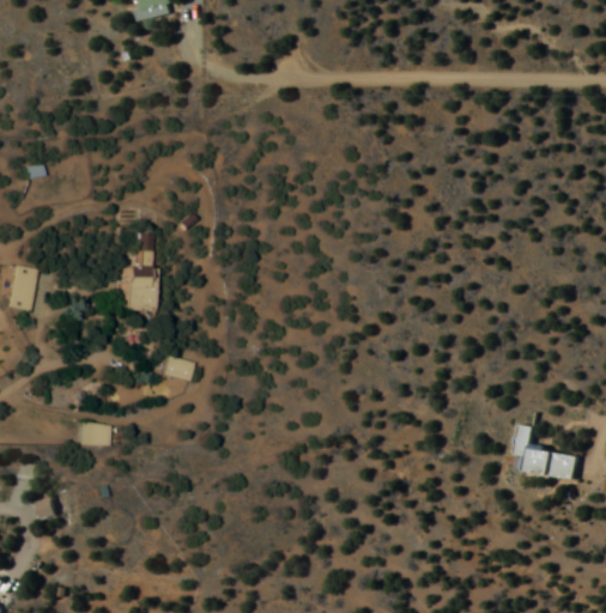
[(177,14),(174,0),(139,0),(144,23),(177,14)]
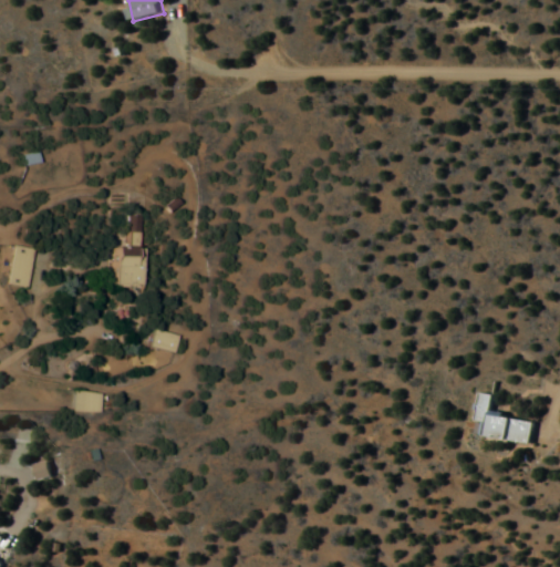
[(41,165),(40,155),(26,155),(26,165),(41,165)]
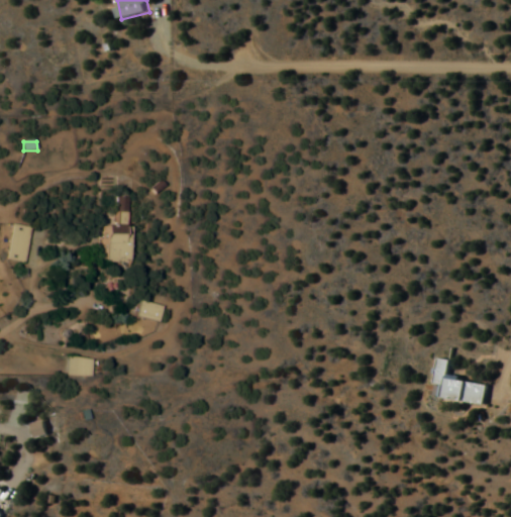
[(32,227),(13,224),(7,260),(26,263),(32,227)]
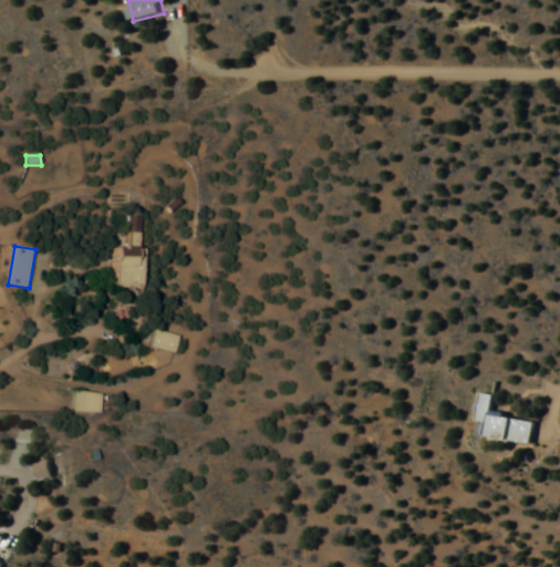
[(142,246),(112,246),(112,287),(142,287),(142,246)]
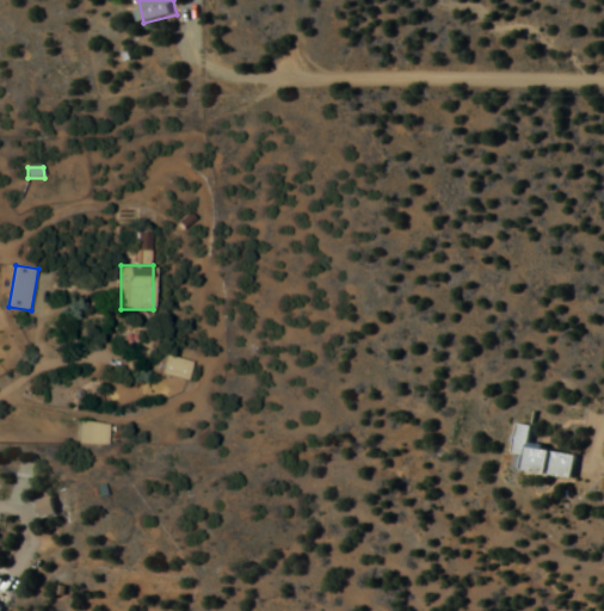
[(192,360),(165,357),(162,375),(189,380),(192,360)]
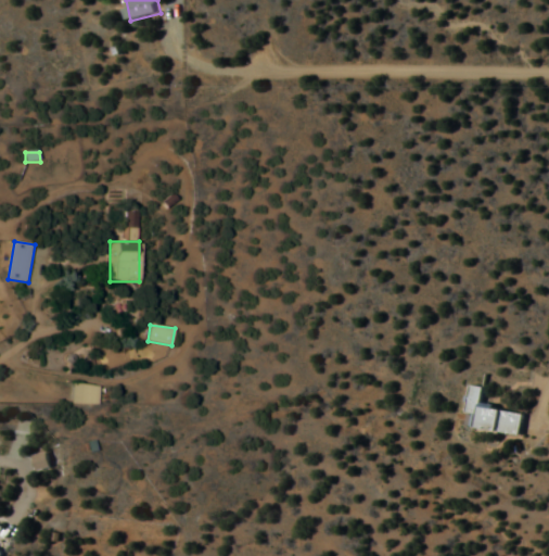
[(469,413),(480,414),(477,428),(523,436),(527,414),(485,407),(487,388),(474,386),(469,413)]
